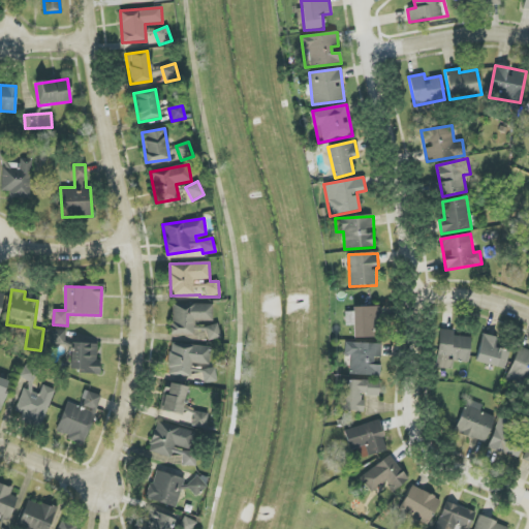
[(172,305),(172,336),(194,336),(194,321),(213,321),(213,305),(172,305)]
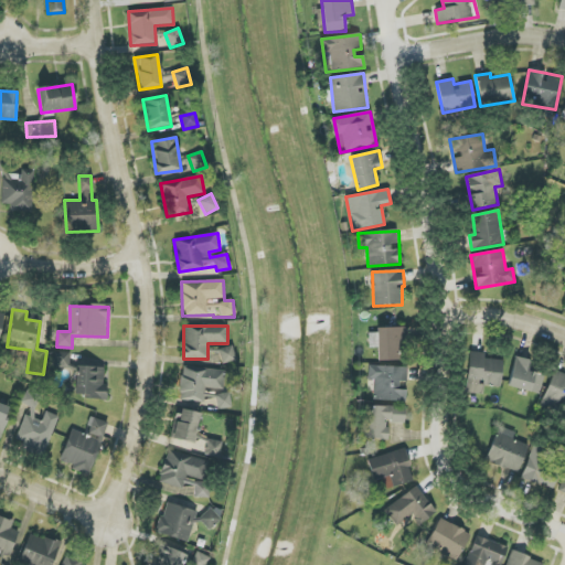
[(376,328),(376,333),(369,333),(369,348),(377,348),(377,361),(404,360),(403,328),(376,328)]
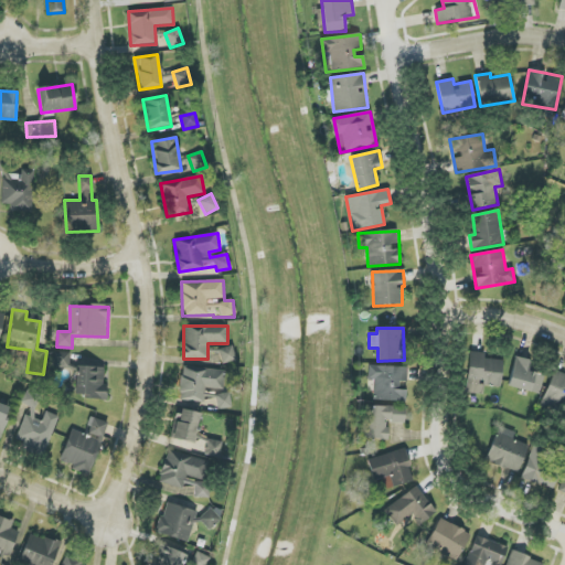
[(236,361),(232,345),(219,349),(222,364),(236,361)]
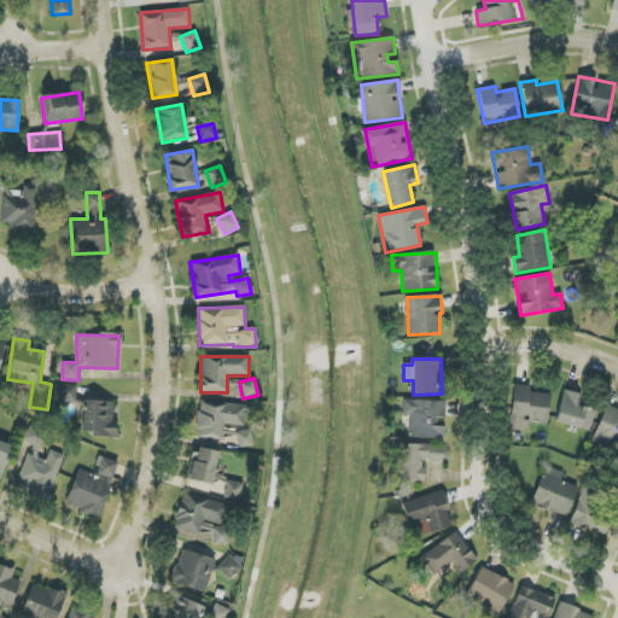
[(549,395),(529,392),(530,386),(513,384),(509,430),(528,431),(529,421),(547,423),(549,395)]
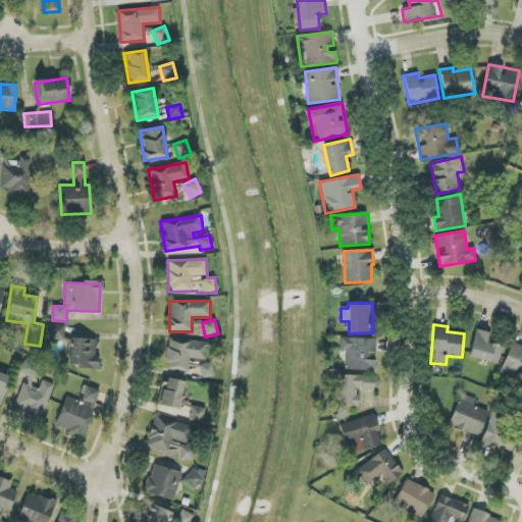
[(49,325),(48,341),(64,341),(64,326),(49,325)]
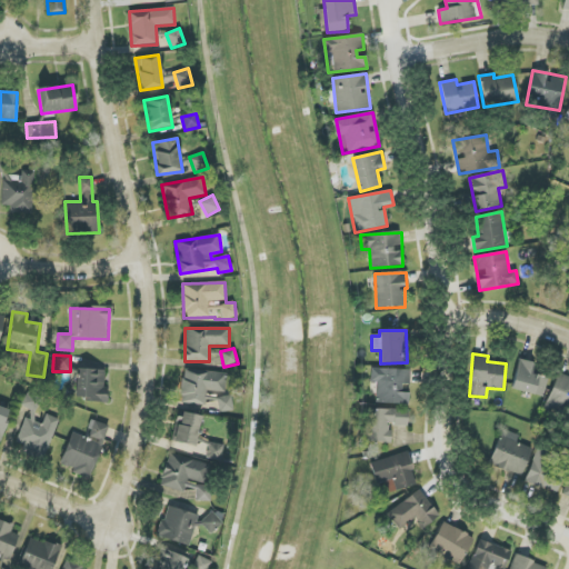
[(511,389),(542,398),(548,378),(532,373),(535,363),(519,359),(511,389)]
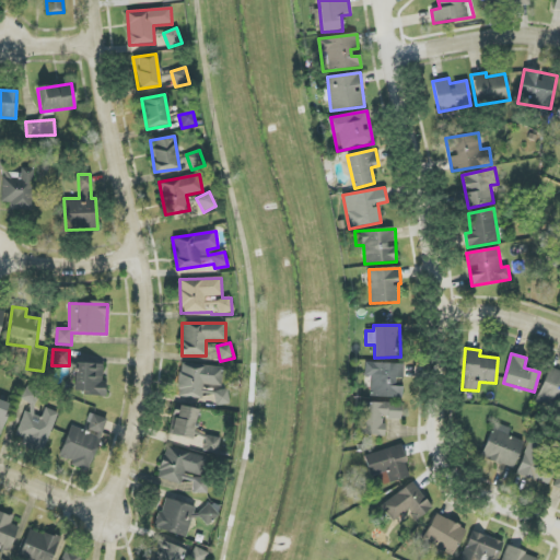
[(371,376),(371,397),(401,398),(403,383),(404,383),(404,364),(364,362),(364,375),(371,376)]
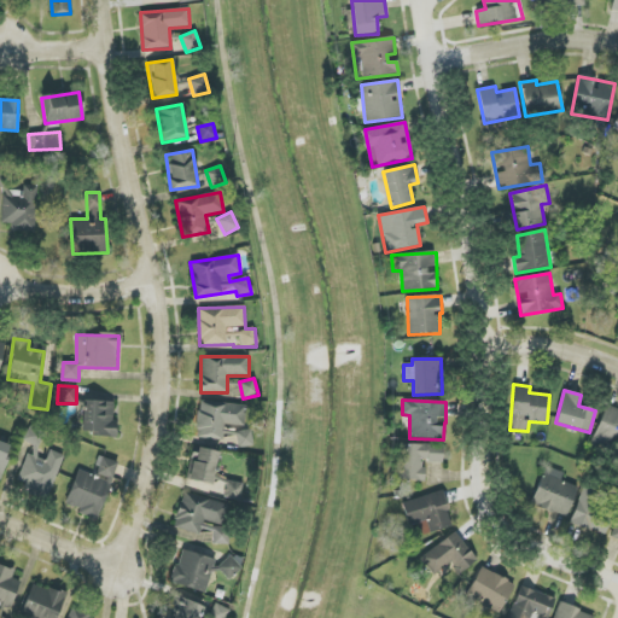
[(116,402),(82,401),(82,435),(114,436),(116,402)]
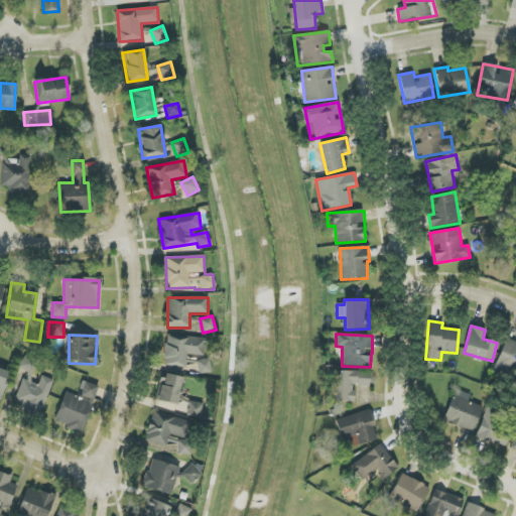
[(205,356),(205,338),(165,336),(163,366),(185,367),(186,355),(205,356)]
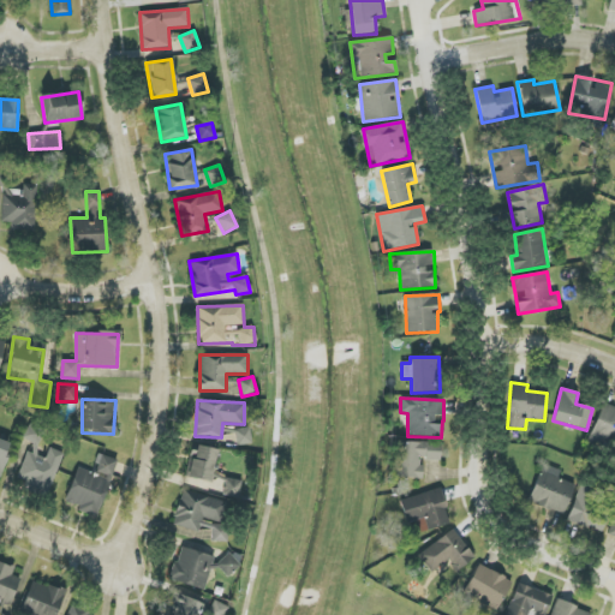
[(614,407),(603,402),(590,437),(614,447),(614,407)]
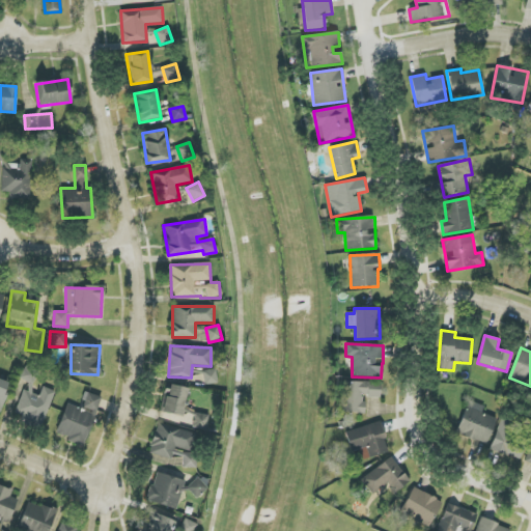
[(55,391),(43,387),(39,396),(30,393),(37,370),(25,366),(20,379),(30,383),(27,391),(23,389),(14,418),(43,428),(55,391)]
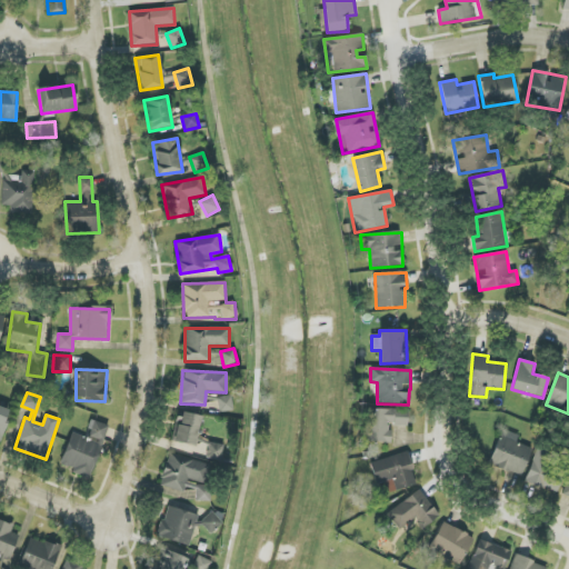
[(218,397),(218,412),(232,411),(231,396),(218,397)]
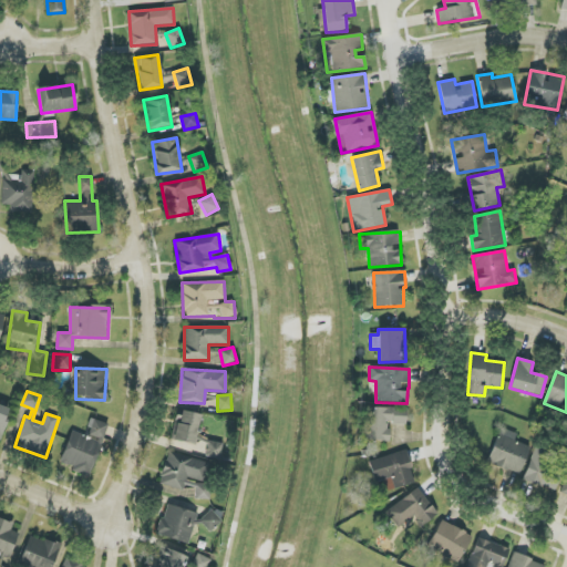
[(0,437),(11,409),(0,405),(0,437)]
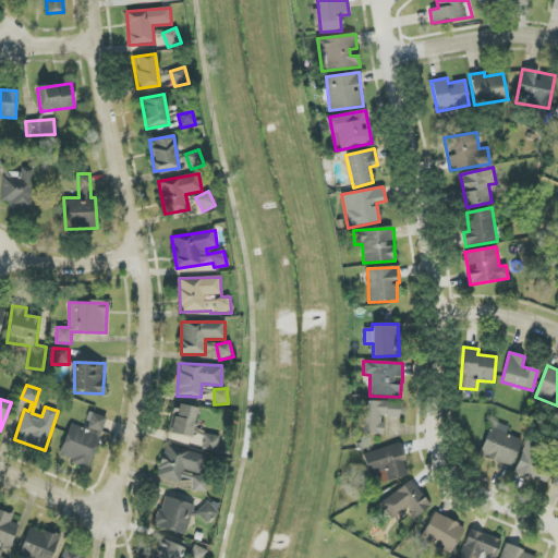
[(383,434),(383,417),(400,417),(400,402),(362,401),(361,434),(383,434)]
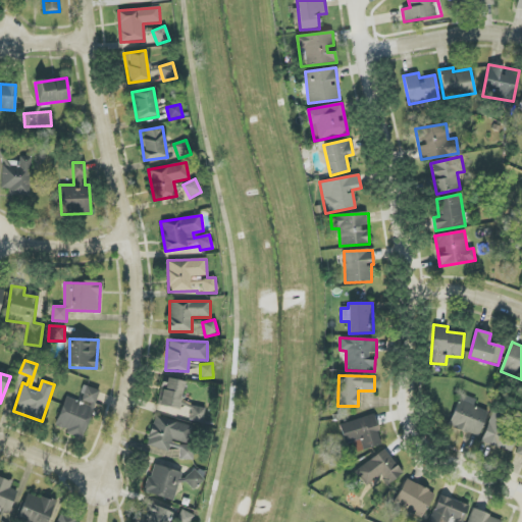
[(160,390),(157,405),(179,410),(186,382),(167,378),(165,392),(160,390)]
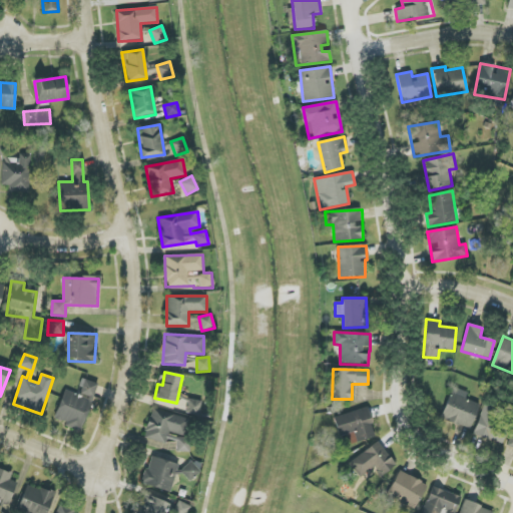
[(65,390),(53,420),(81,431),(98,385),(83,379),(77,395),(65,390)]
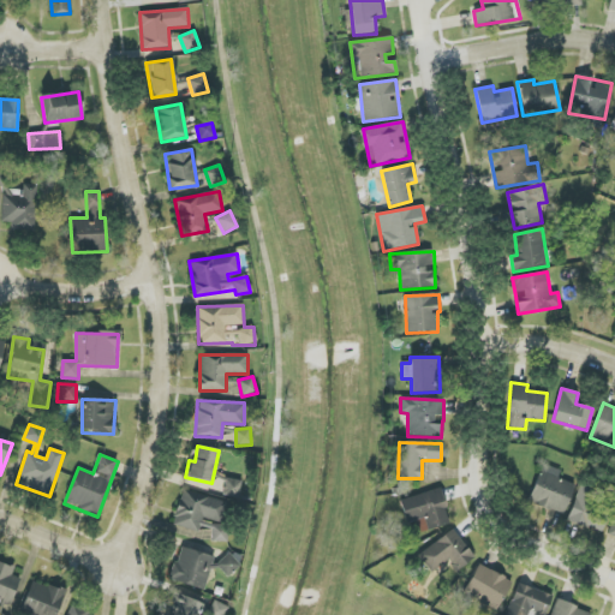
[(566,514),(573,483),(559,479),(561,470),(541,465),(530,505),(566,514)]
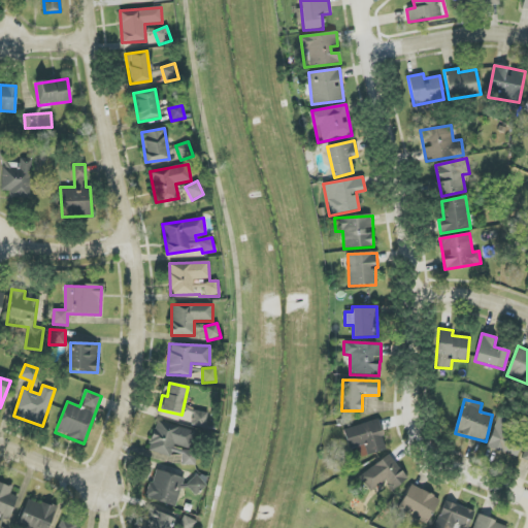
[(207,414),(194,410),(191,425),(204,427),(207,414)]
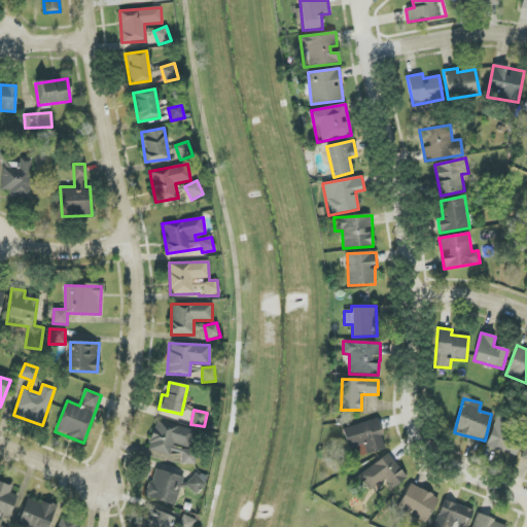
[(486,446),(516,457),(524,436),(508,431),(514,419),(499,413),(486,446)]
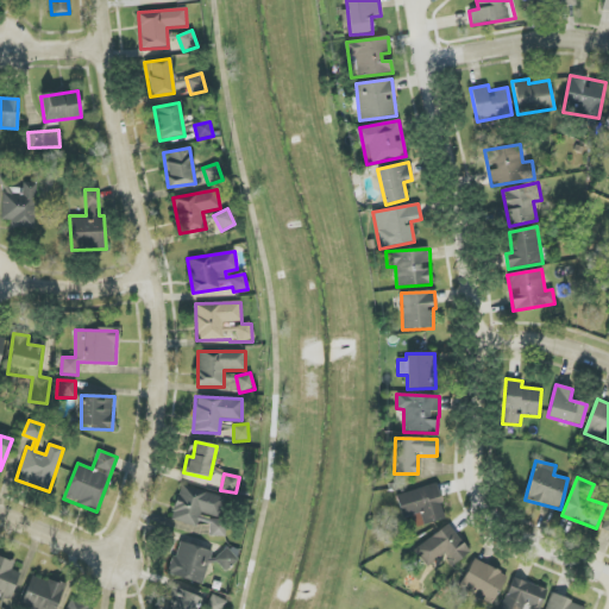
[(446,519),(435,483),(396,496),(403,519),(421,513),(425,525),(446,519)]
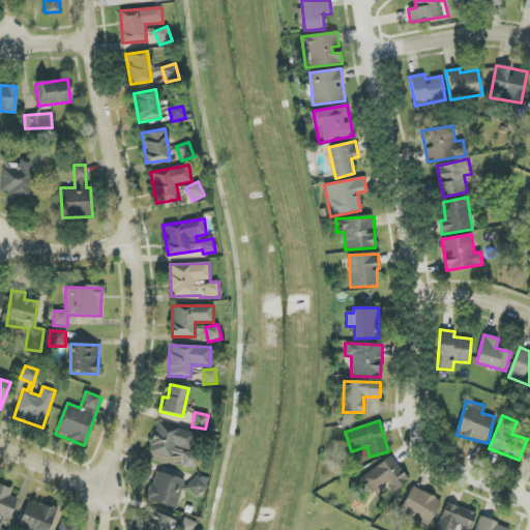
[(171,459),(174,446),(192,450),(196,433),(156,422),(149,452),(171,459)]
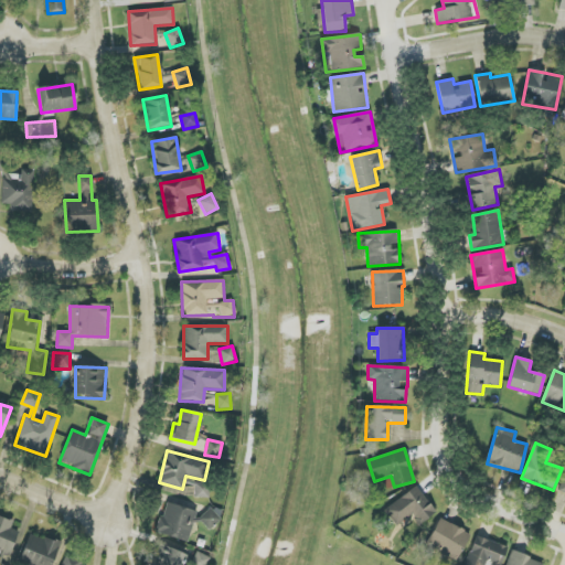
[(209,498),(209,480),(184,479),(184,484),(194,484),(194,498),(209,498)]
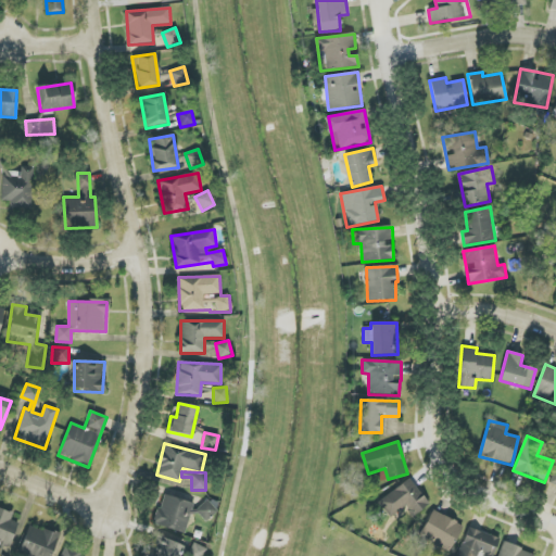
[(378,503),(390,517),(405,505),(414,516),(429,504),(409,478),(378,503)]
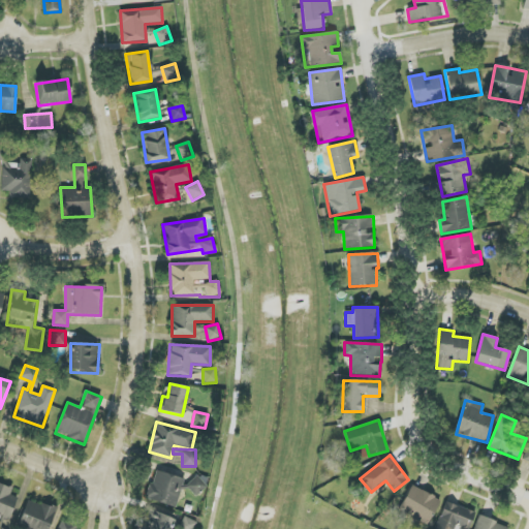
[(183,477),(153,471),(148,501),(178,507),(183,477)]
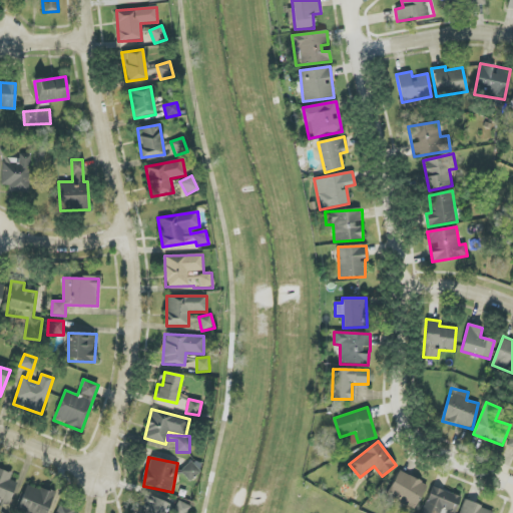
[(189,482),(200,472),(191,461),(180,471),(189,482)]
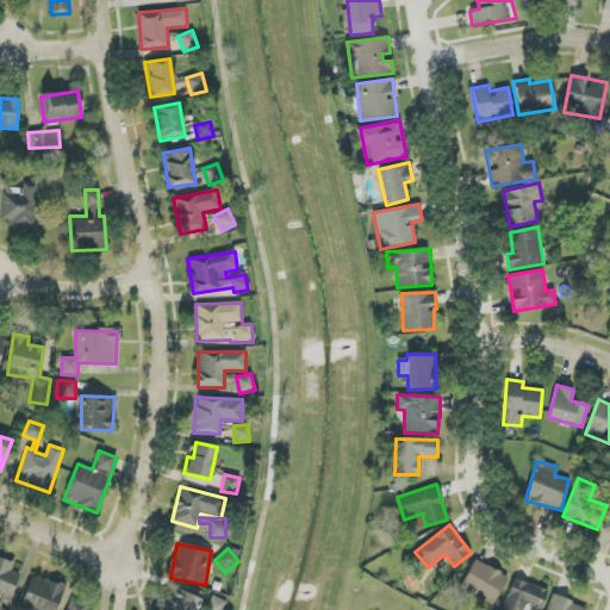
[(0,609),(5,609),(18,573),(12,571),(14,562),(0,558),(0,609)]
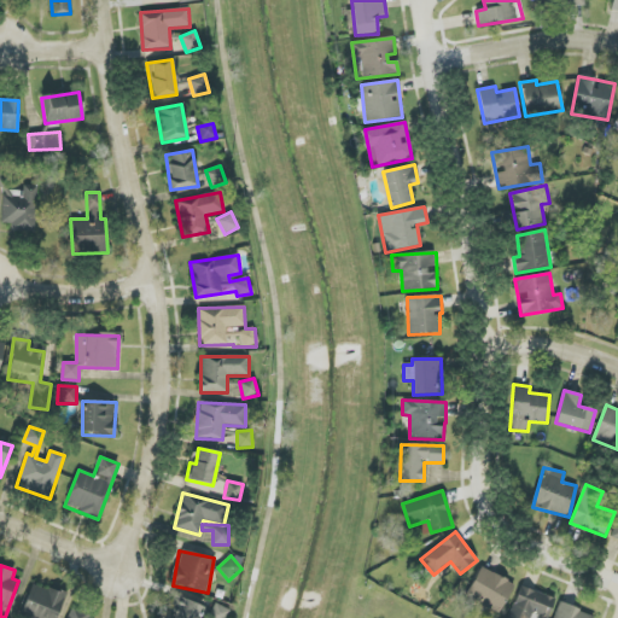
[(467,599),(502,612),(513,581),(478,569),(467,599)]
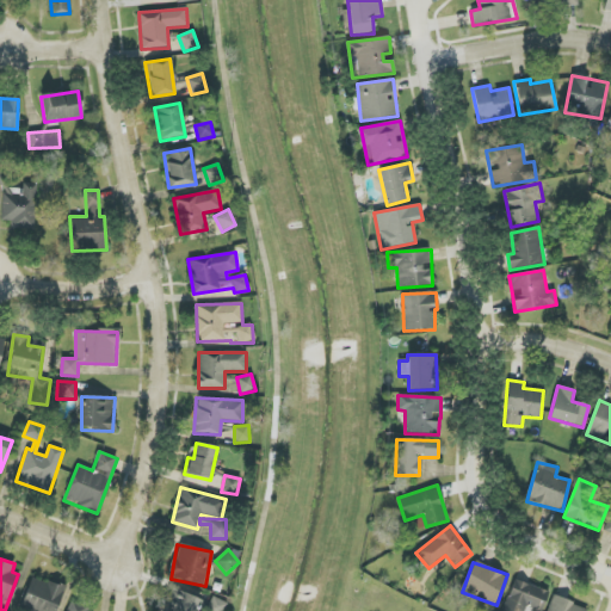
[(56,610),(65,587),(31,576),(20,610),(23,610),(56,610)]
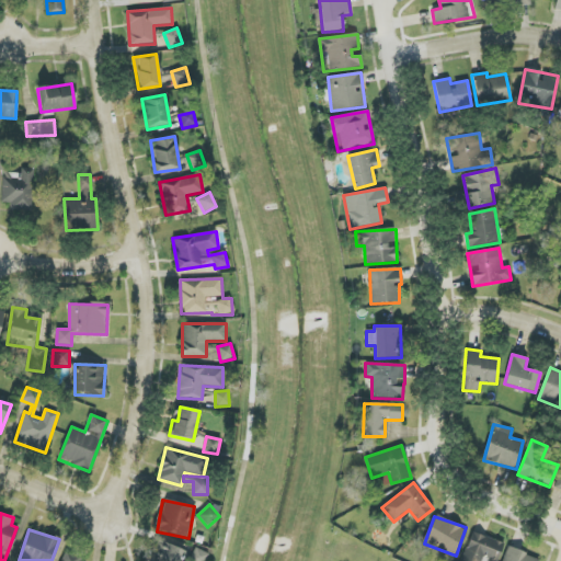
[(496,560),(503,544),(472,533),(461,560),(481,560),(482,558),(490,560),(496,560)]
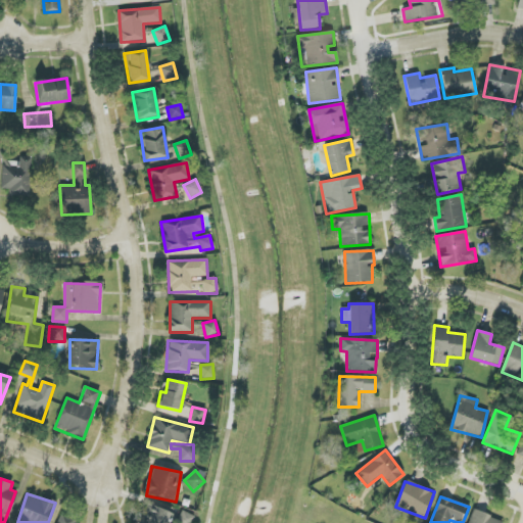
[(169,522),(173,514),(147,504),(138,522),(169,522)]
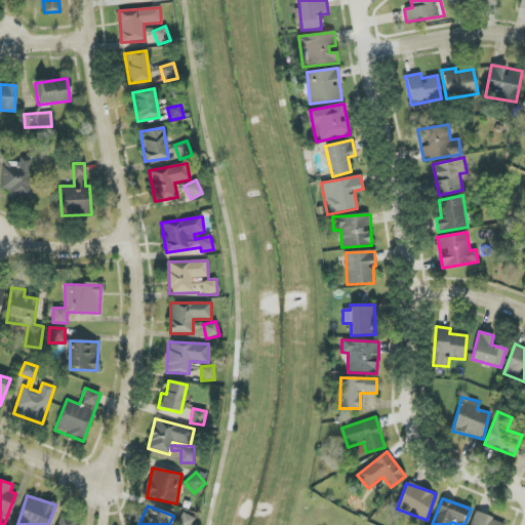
[(192,524),(195,519),(184,513),(175,524),(192,524)]
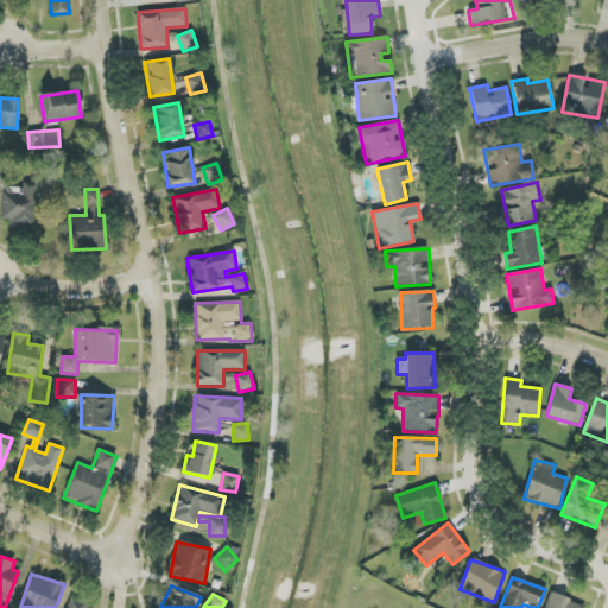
[(582,607),(584,605),(548,594),(543,607),(582,607)]
